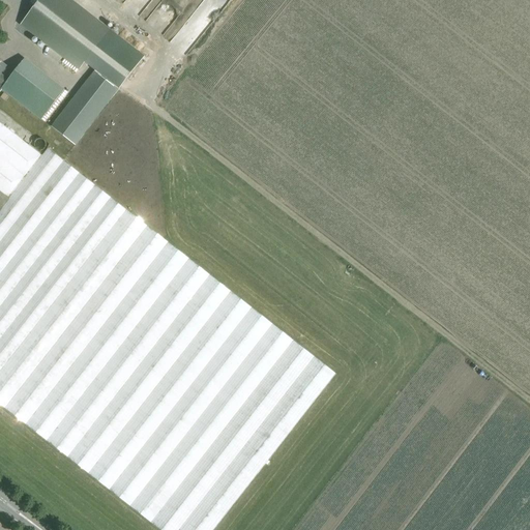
[(144,56),(110,29),(70,0),(39,0),(21,25),(80,69),(86,61),(97,70),(96,71),(119,89),(131,72),(133,72),(139,65),(138,65),(144,56)]
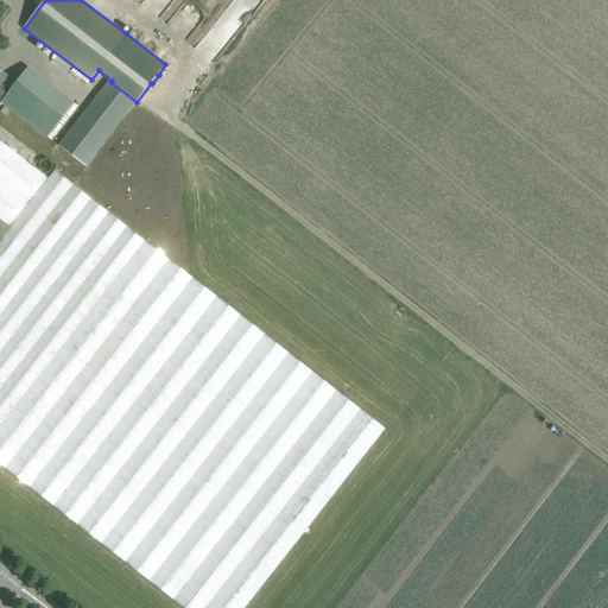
[(29,69),(11,93),(1,86),(8,76),(0,69),(0,95),(5,100),(2,102),(48,137),(74,103),(29,69)]
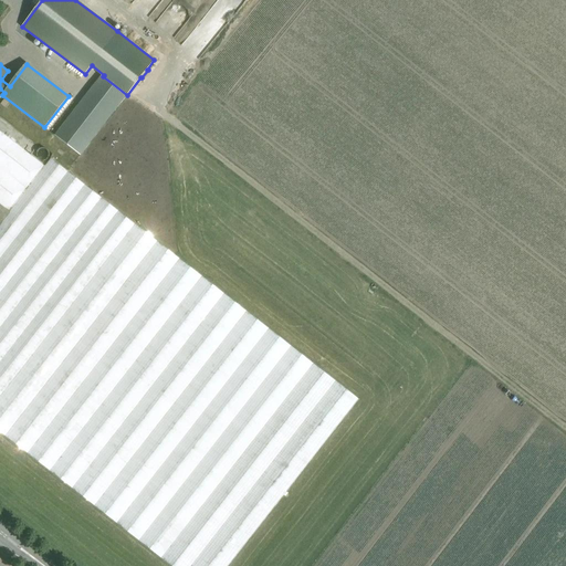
[(127,95),(103,76),(102,75),(55,135),(81,155),(127,95)]
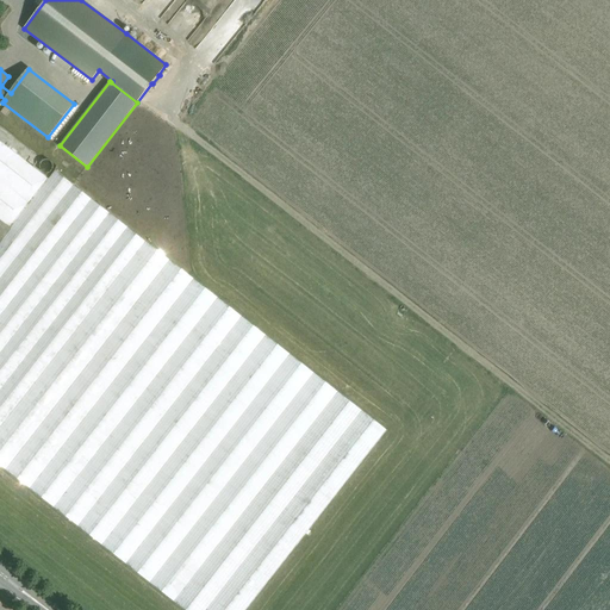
[(5,107),(1,113),(6,117),(11,112),(5,107)]
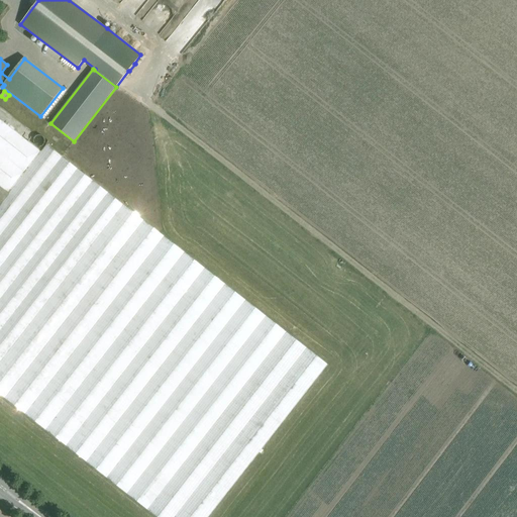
[(207,516),(327,365),(145,222),(46,145),(41,152),(0,119),(0,391),(158,516),(207,516)]
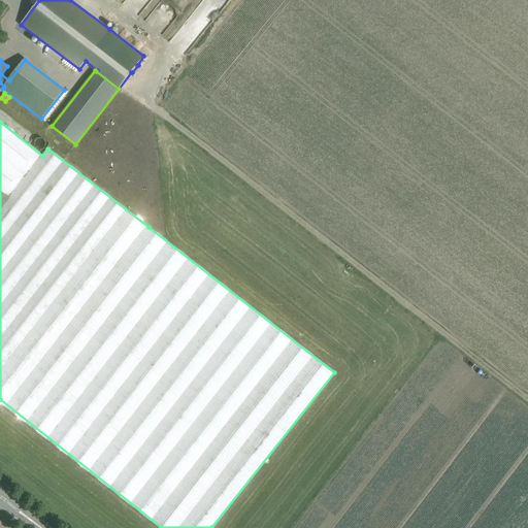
All buildings are outlined.
